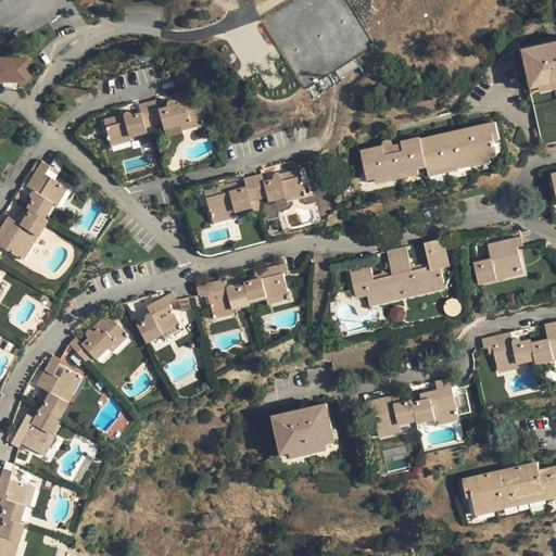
[(523,46),(532,83),(541,81),(555,77),(555,50),(554,51),(551,39),(523,46)]
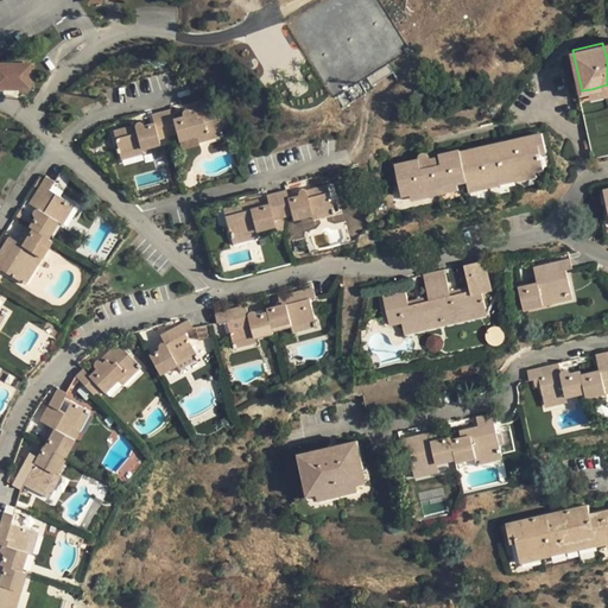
[(0,90),(8,90),(8,86),(14,84),(16,90),(31,90),(31,64),(0,64),(0,90)]
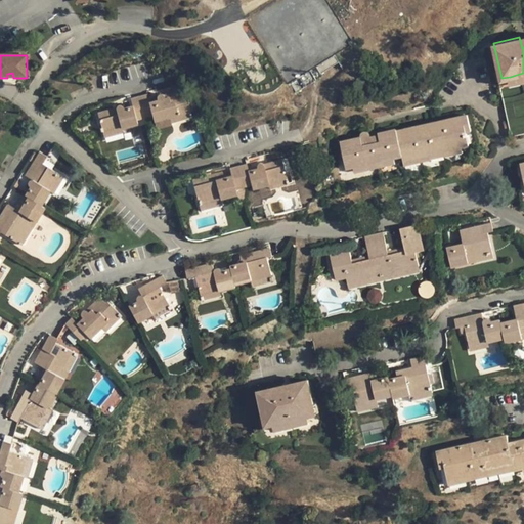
[(523,73),(510,77),(512,83),(523,80),(523,73)]
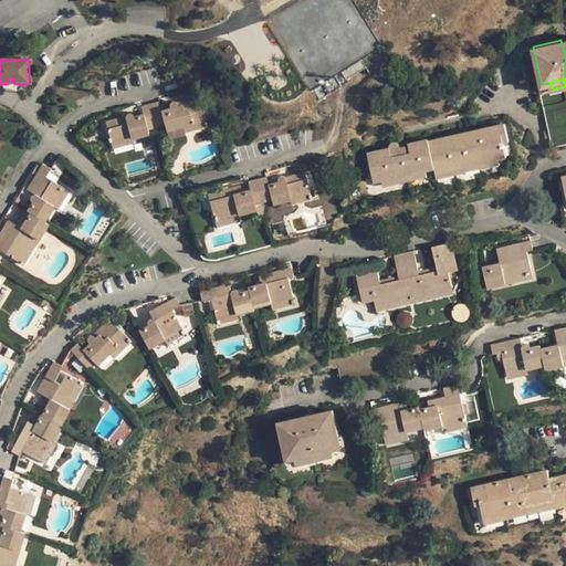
[(541,93),(554,148),(565,144),(565,86),(553,90),(541,93)]
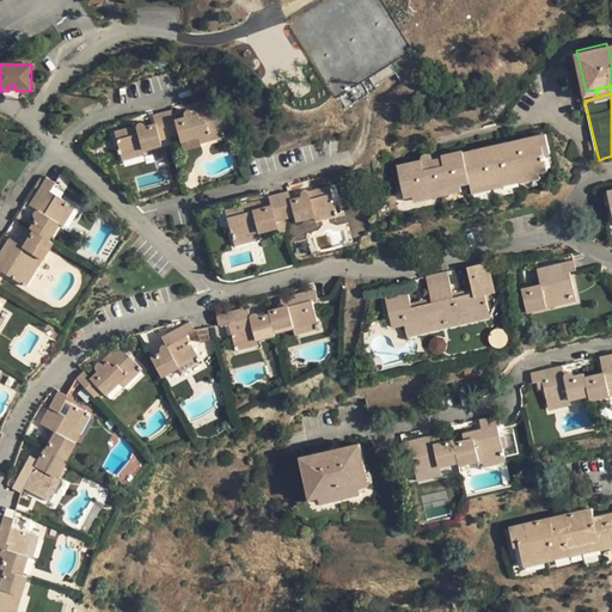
[(163,115),(170,140),(179,138),(181,141),(197,138),(224,130),(216,106),(191,112),(191,110),(190,110),(188,109),(185,110),(184,110),(183,112),(183,115),(184,118),(176,121),(173,112),(163,115)]
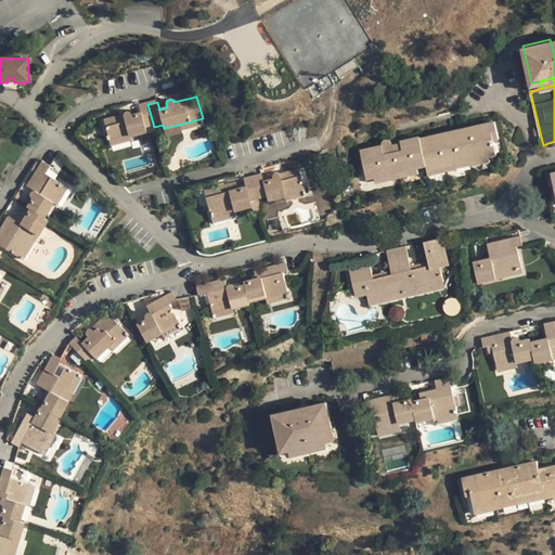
[(104,120),(108,140),(129,136),(129,137),(146,133),(144,129),(154,127),(147,104),(139,106),(141,115),(132,117),(131,114),(130,112),(129,112),(128,111),(126,111),(125,112),(124,114),(124,116),(104,120)]
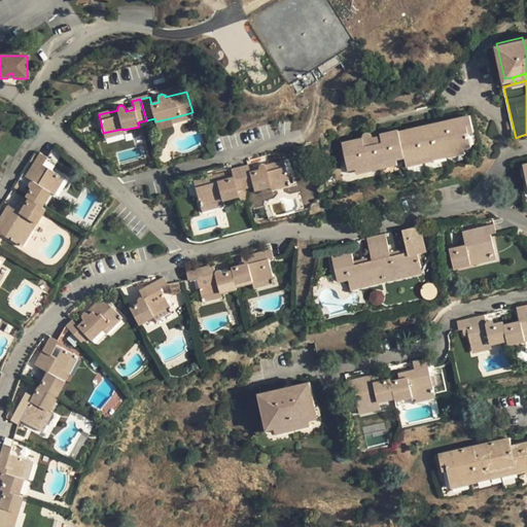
[(194,118),(192,112),(170,118),(172,124),(194,118)]
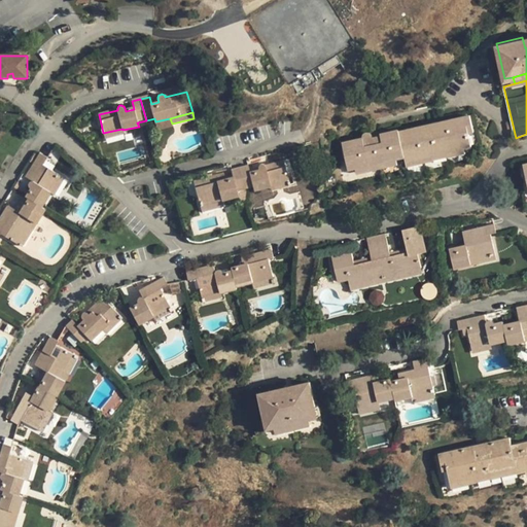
[(408,155),(409,160),(435,153),(436,157),(450,154),(449,150),(473,144),(471,131),(475,130),(471,113),(437,121),(441,135),(430,137),(427,124),(400,131),(408,155)]
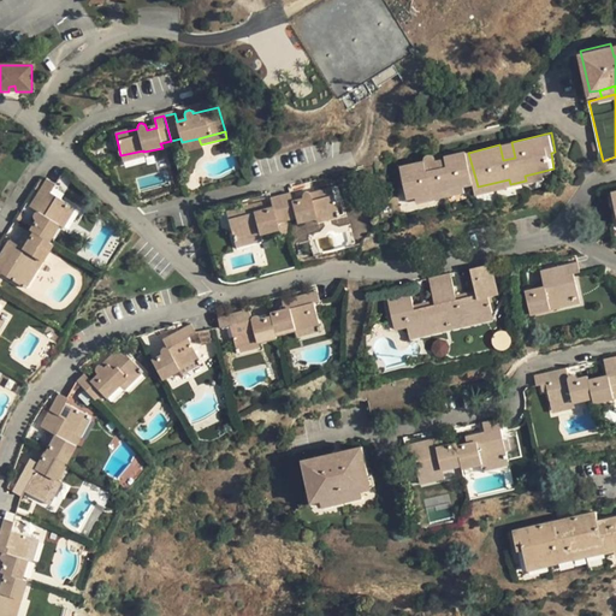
[(515,158),(511,142),(499,144),(503,160),(515,158)]
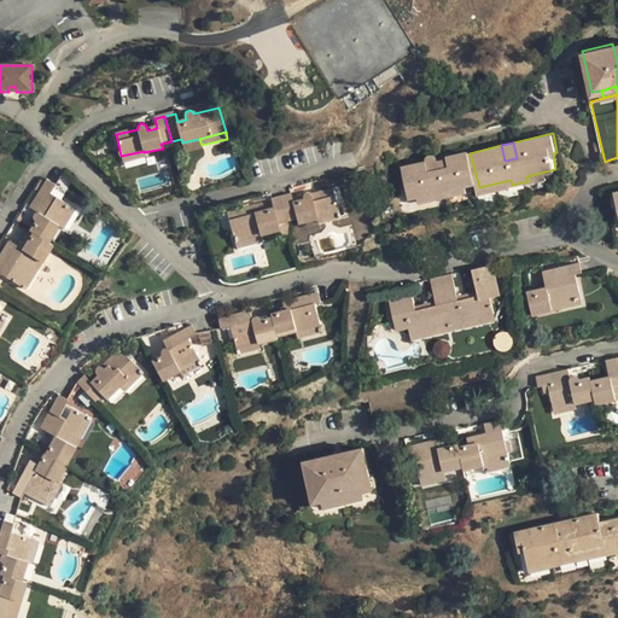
[(403,167),(409,198),(478,182),(470,153),(470,150),(448,156),(449,157),(450,164),(429,170),(426,161),(403,167)]
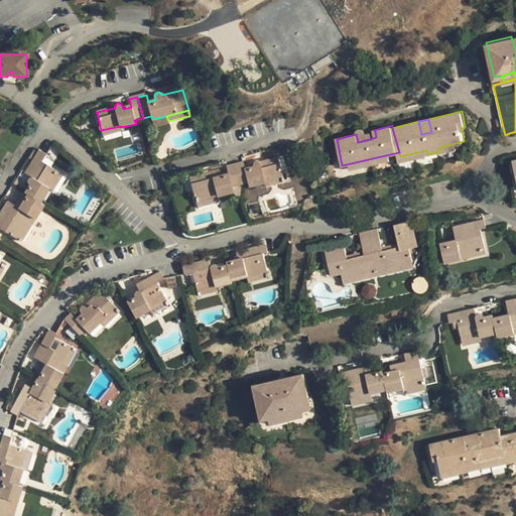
[(120,126),(101,130),(102,137),(122,132),(120,127),(120,126)]
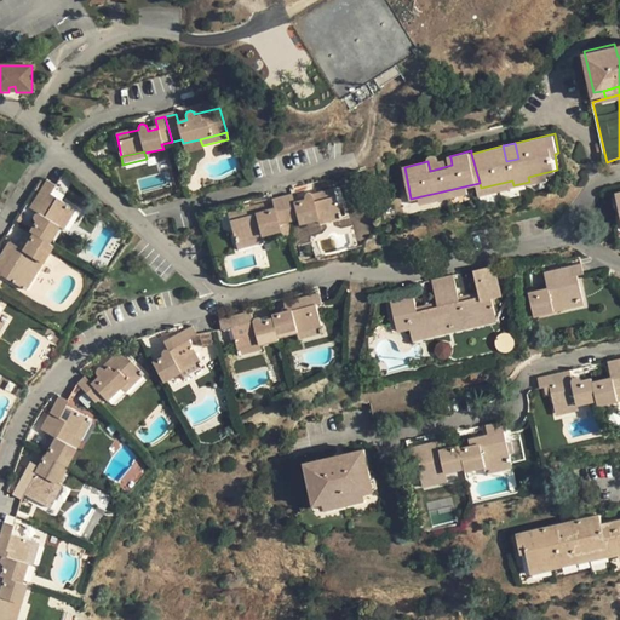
[(428,161),(430,171),(452,165),(451,158),(438,161),(438,160),(437,159),(436,156),(435,155),(432,155),(431,155),(429,156),(428,158),(428,160),(428,161)]
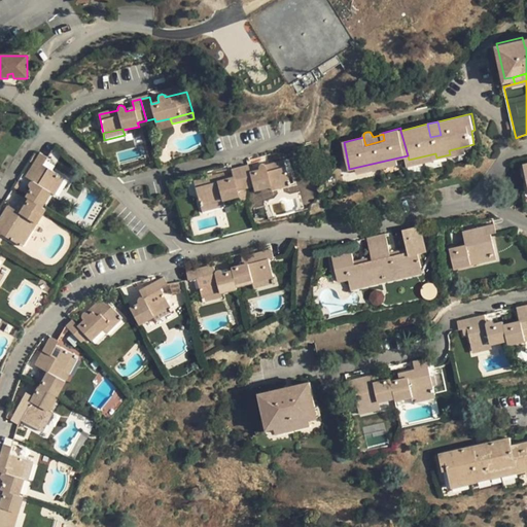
[(476,149),(473,144),(449,150),(450,154),(450,155),(476,149)]
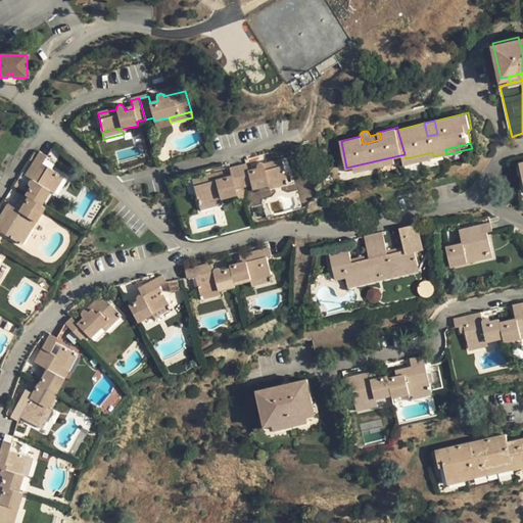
[(32,188),(28,195),(43,204),(51,191),(49,190),(59,174),(43,164),(48,156),(40,152),(26,176),(32,180),(32,181),(31,183),(30,185),(31,187),(32,188)]
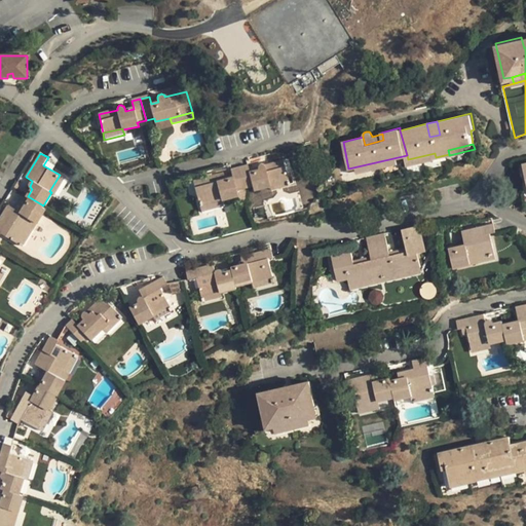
[(435,153),(408,159),(409,165),(436,158),(436,157),(435,153)]
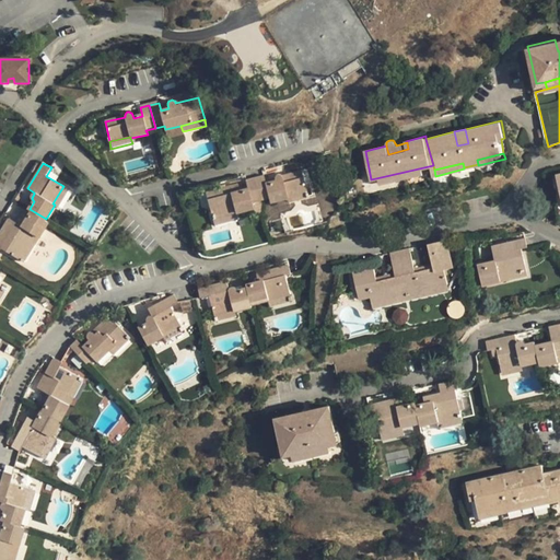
[(256,177),(261,200),(271,198),(272,201),(289,197),(288,195),(308,189),(304,170),(282,175),(281,174),(279,173),(278,173),(276,174),(275,174),(275,176),(276,181),(267,183),(266,175),(256,177)]
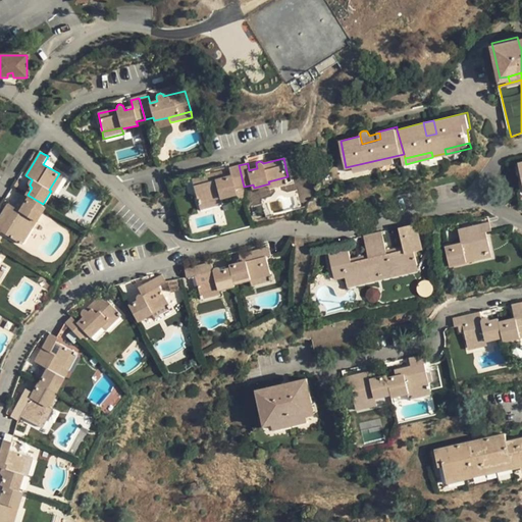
[(194,176),(200,202),(221,197),(238,193),(237,188),(244,187),(239,165),(231,167),(232,174),(222,176),(221,170),(194,176)]
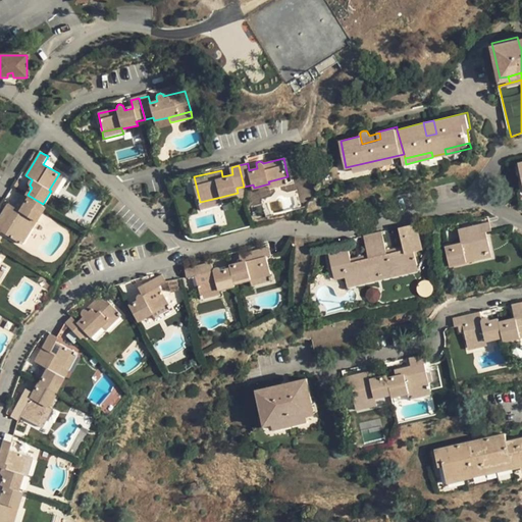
[(65,176),(59,173),(49,190),(51,191),(55,194),(65,176)]
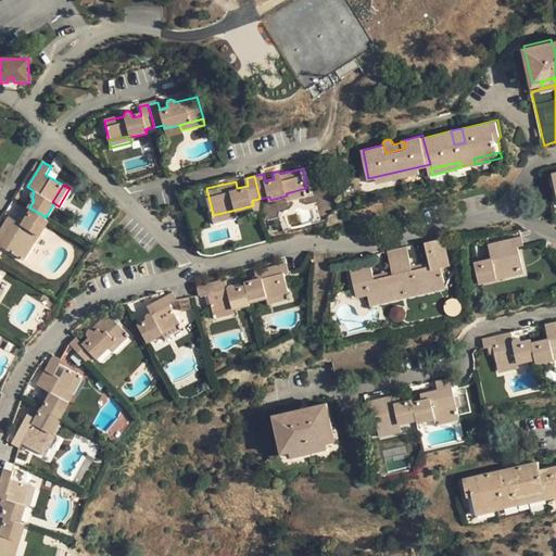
[(308,194),(306,188),(286,193),(287,196),(288,200),(308,194)]
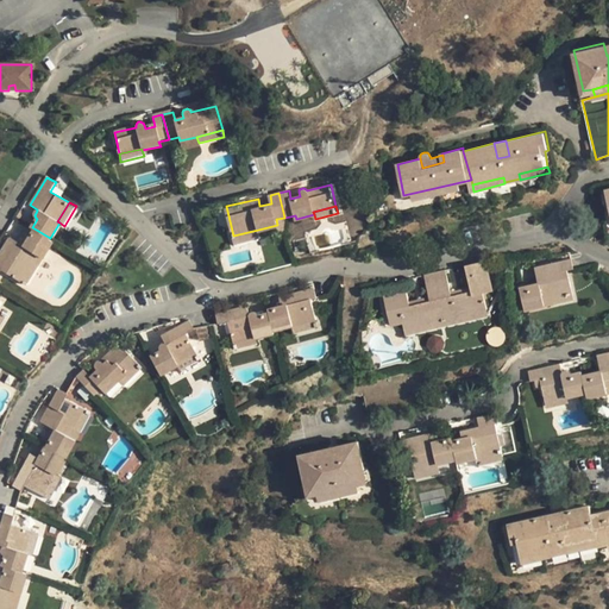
[(8,237),(0,249),(0,270),(2,268),(20,277),(30,261),(37,264),(52,239),(50,238),(32,227),(22,244),(8,237)]
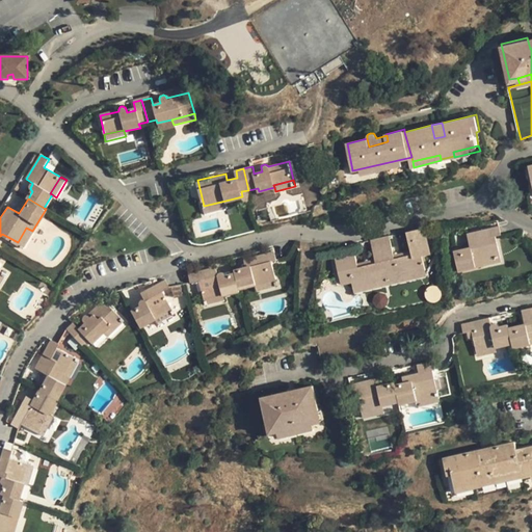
[(225,201),(204,206),(205,211),(227,206),(225,201)]
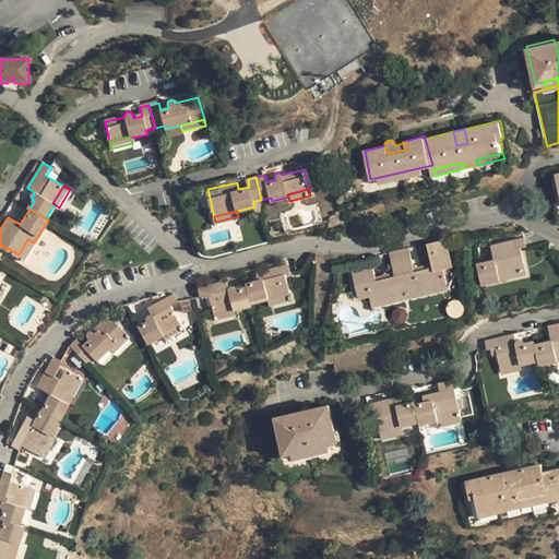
[(478,263),(483,283),(503,278),(503,281),(509,280),(508,273),(527,269),(523,247),(527,246),(524,236),(507,240),(509,249),(494,252),(495,259),(478,263)]
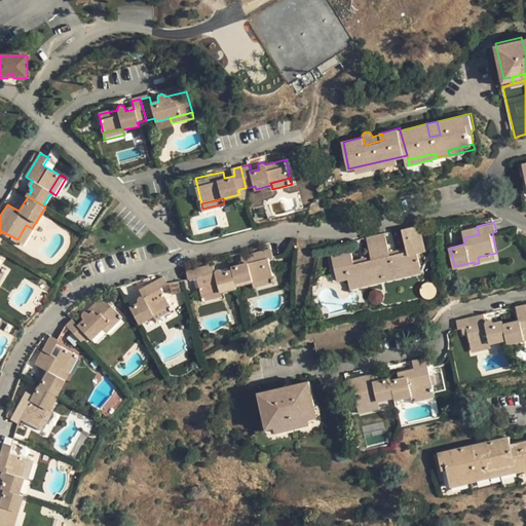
[(376,235),(385,273),(422,264),(419,253),(428,251),(422,224),(403,229),(407,249),(389,253),(385,233),(376,235)]
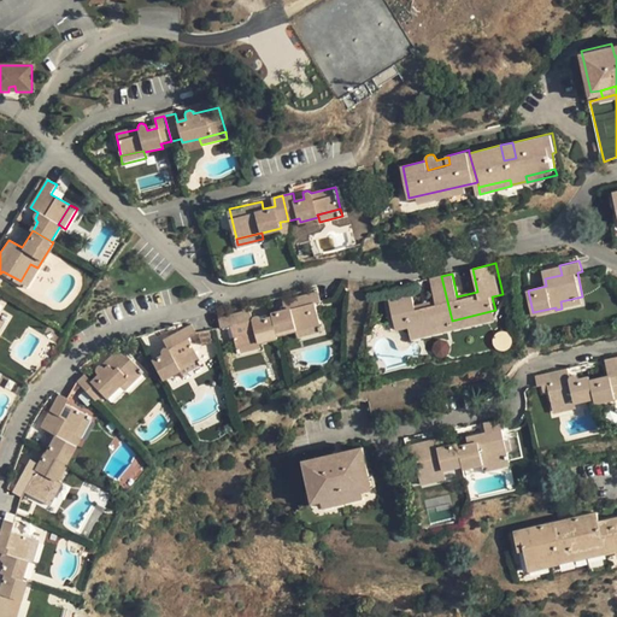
[(30,264),(21,281),(27,286),(37,268),(30,264)]
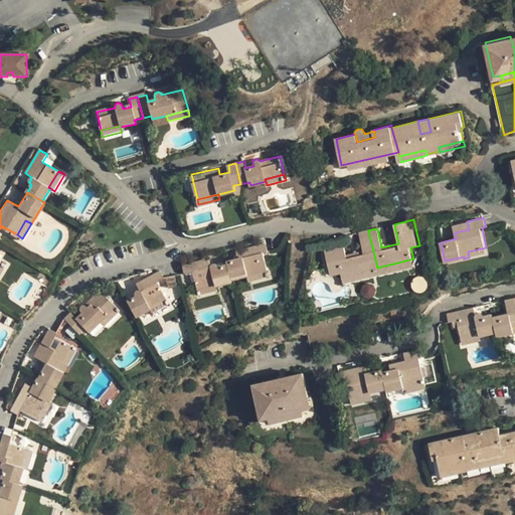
[(341,276),(377,268),(368,230),(359,232),(364,251),(347,255),(344,243),(324,248),(331,273),(340,271),(341,276)]
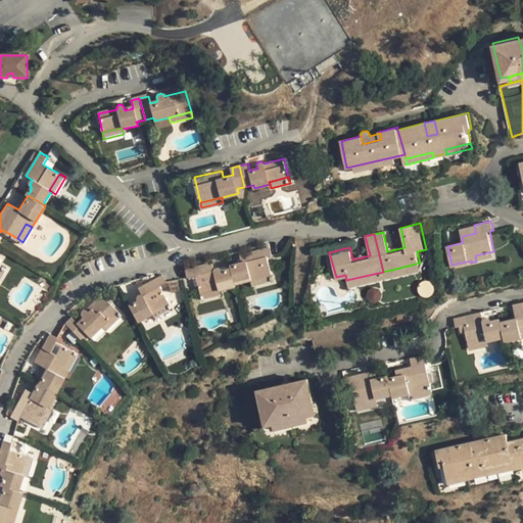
[(242,263),(231,266),(231,269),(236,284),(251,280),(273,275),(268,255),(272,255),(270,247),(240,254),(242,263)]
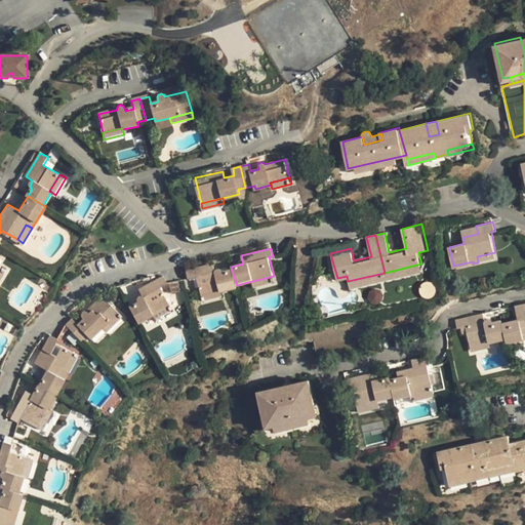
[(497,258),(495,252),(477,256),(478,263),(497,258)]
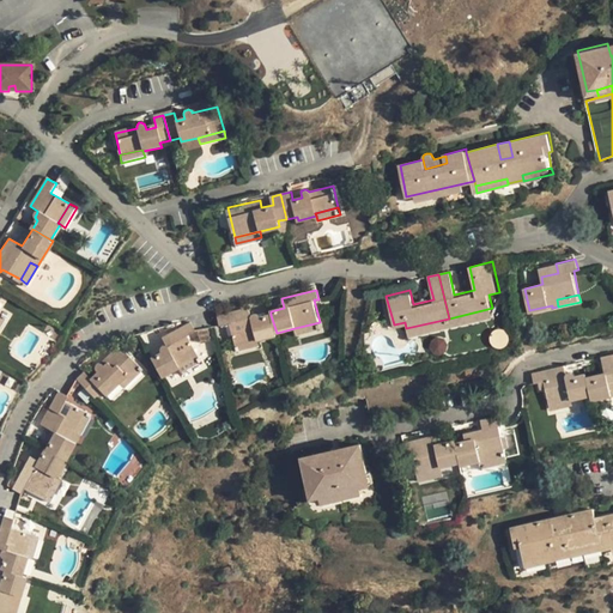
[(258,338),(259,339),(277,335),(277,333),(271,315),(261,317),(260,316),(259,314),(256,314),(254,313),(252,314),(249,307),(218,315),(219,326),(229,323),(235,343),(258,338)]
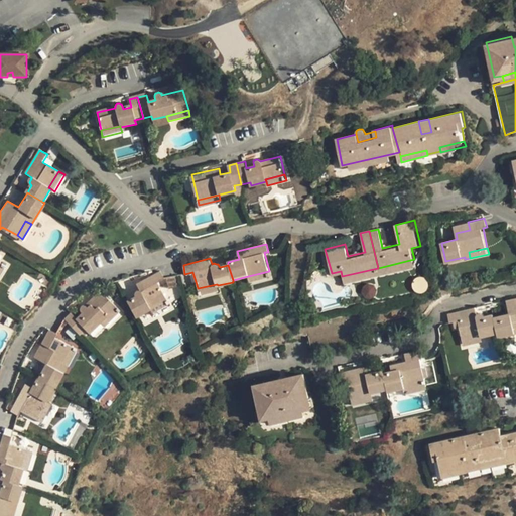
[(415,265),(414,259),(378,268),(379,274),(415,265)]
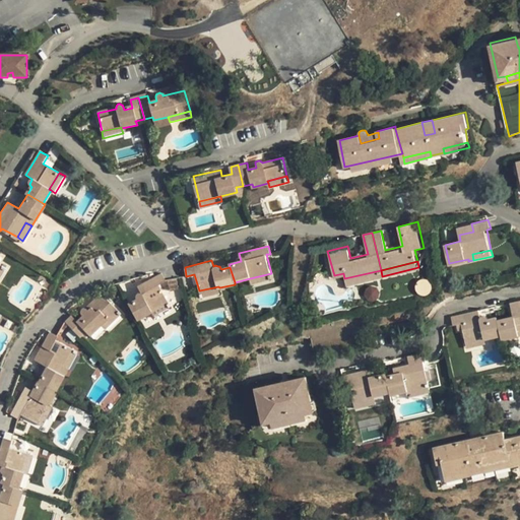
[(381,270),(344,278),(345,284),(382,276),(381,270)]
